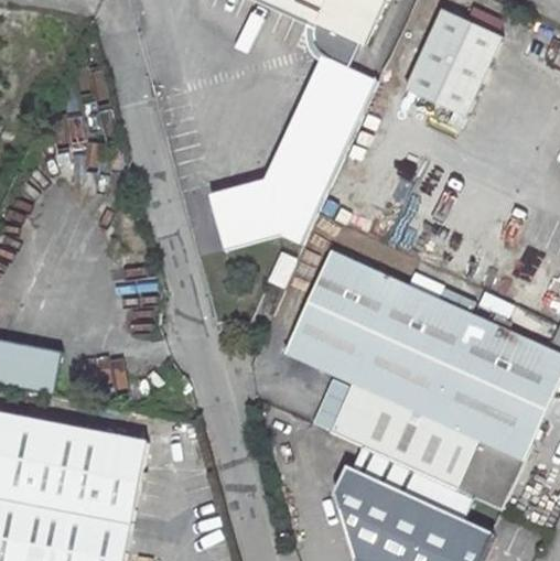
[(278,0),(313,17),(309,24),(319,30),(322,39),(343,46),(345,45),(351,42),(355,36),(359,39),(377,0),(278,0)]
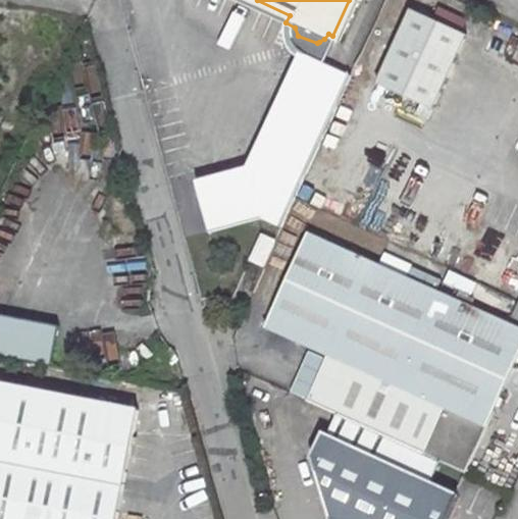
[(410,7),(377,79),(429,103),(462,32),(410,7)]
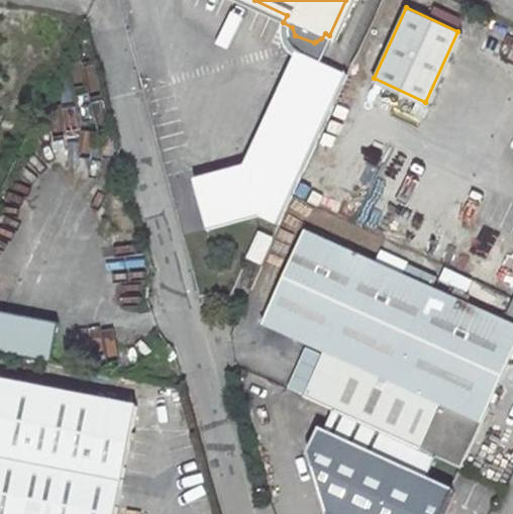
[(248,160),(191,174),(204,226),(254,214),(282,224),(340,66),(290,47),(248,160)]
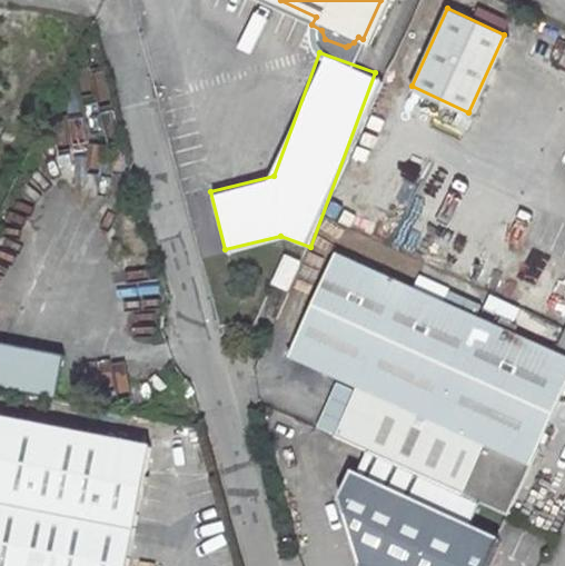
[(564,355),(333,251),(288,347),(356,378),(368,385),(344,439),(365,448),(476,499),(505,513),(564,378),(564,355)]
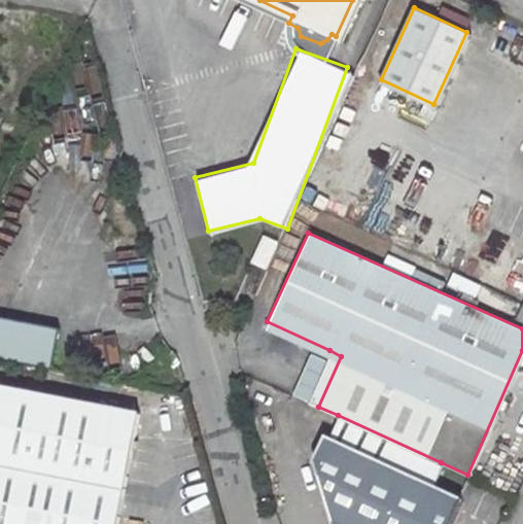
[(260,268),(274,241),(263,235),(250,263),(260,268)]
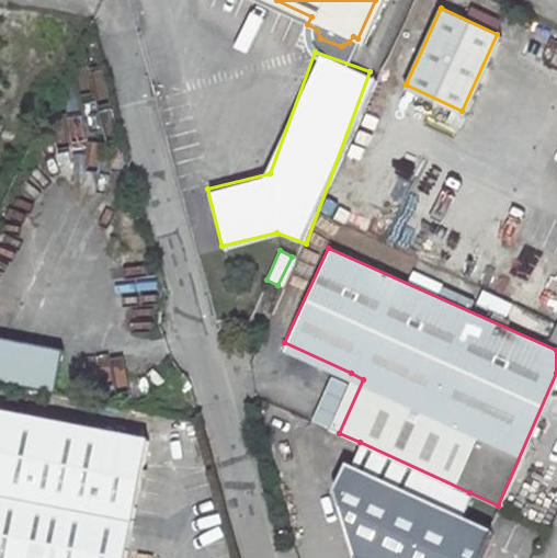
[(0,376),(53,387),(60,348),(0,334),(0,376)]
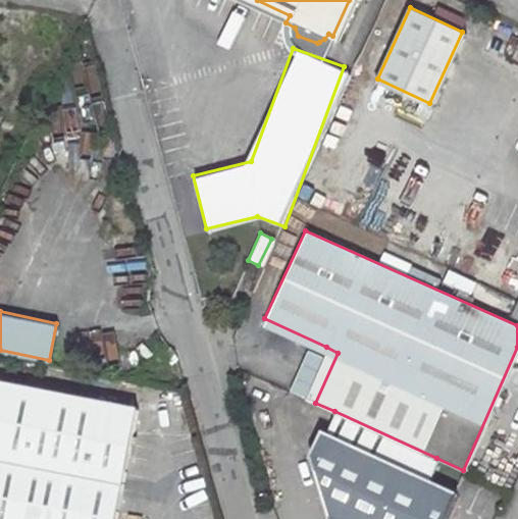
[(338,353),(326,347),(303,397),(315,403),(338,353)]
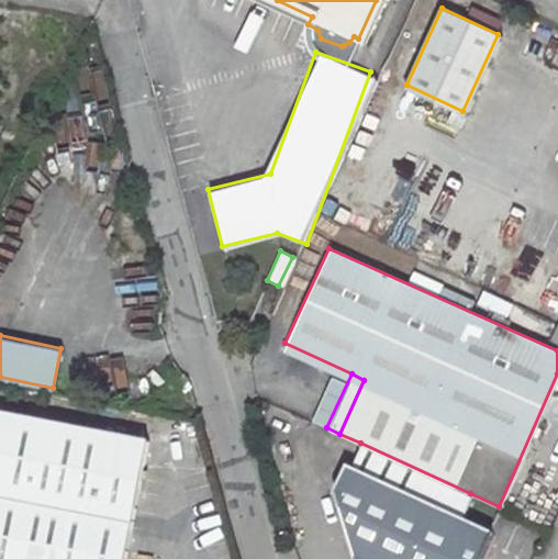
[(0,558),(123,558),(147,442),(0,412),(0,558)]
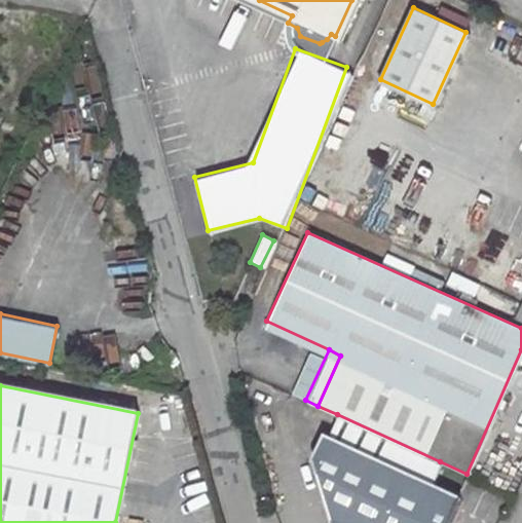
[(311,453),(331,522),(444,522),(456,497),(430,485),(440,461),(337,414),(326,437),(320,434),(311,453)]
